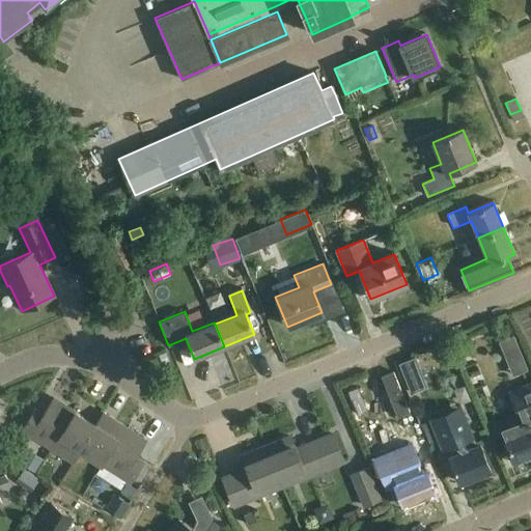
[(504,358),(521,352),(513,335),(498,342),(504,358)]
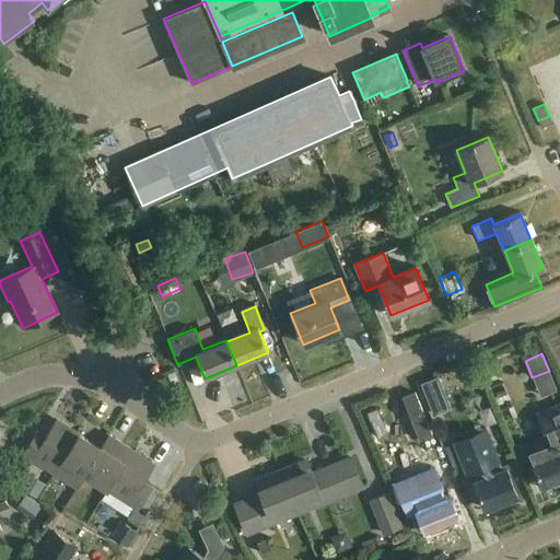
[(433,416),(451,409),(438,376),(420,384),(433,416)]
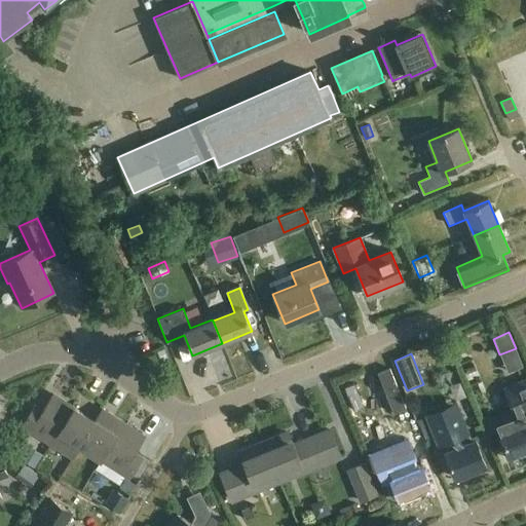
[(359,365),(371,395),(387,388),(375,358),(359,365)]
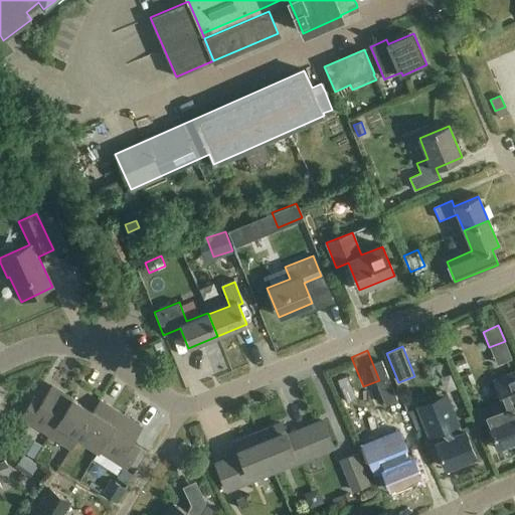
[(463,356),(454,360),(457,367),(466,363),(463,356)]
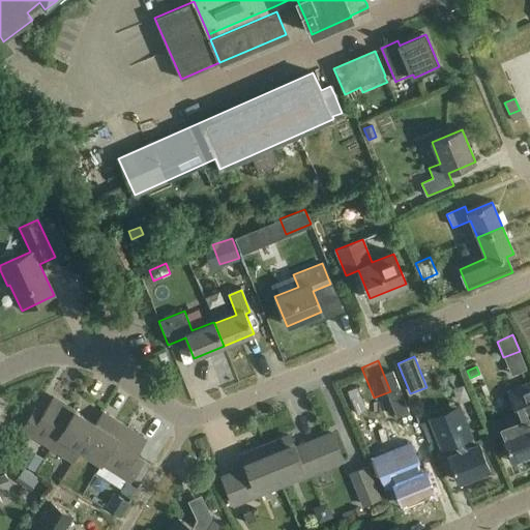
[(526,457),(525,454),(529,452),(529,382),(507,392),(517,414),(497,422),(509,453),(507,454),(510,463),(526,457)]
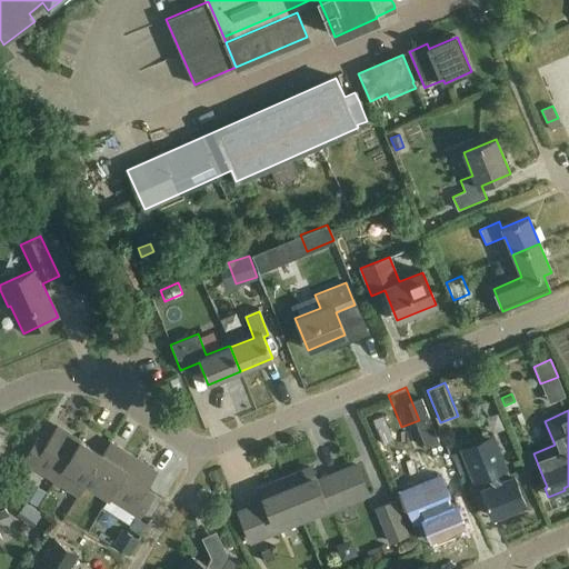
[(23,460),(52,478),(77,440),(57,428),(46,446),(37,440),(23,460)]
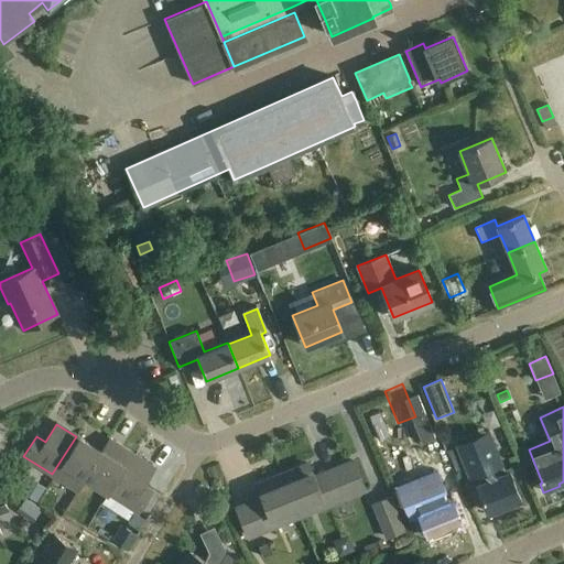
[(78,490),(86,478),(100,452),(76,436),(52,474),(78,490)]
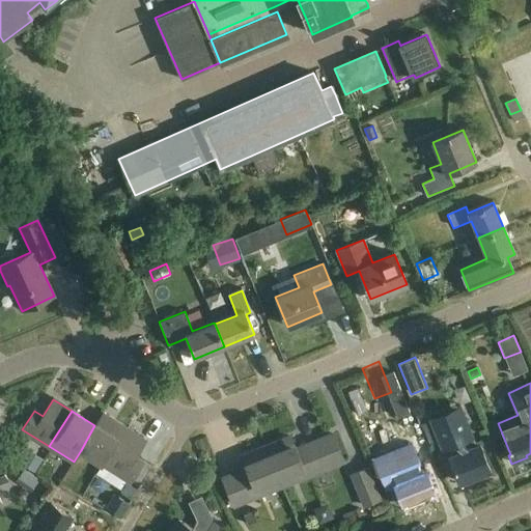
[(449,459),(451,464),(458,482),(490,470),(481,451),(480,446),(478,447),(477,447),(473,449),(458,412),(431,423),(443,451),(448,448),(452,458),(449,459)]
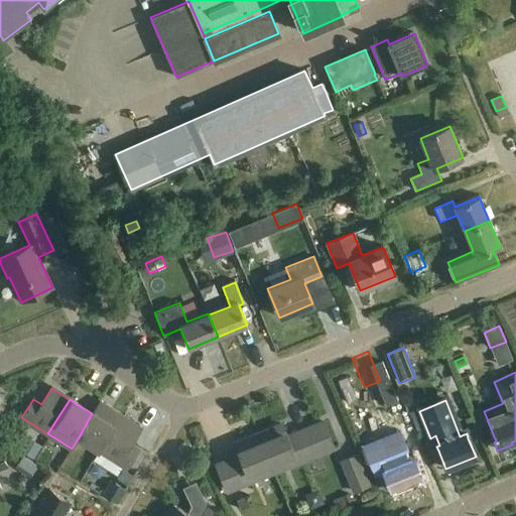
[(79,437),(101,452),(123,417),(99,402),(92,413),(79,437)]
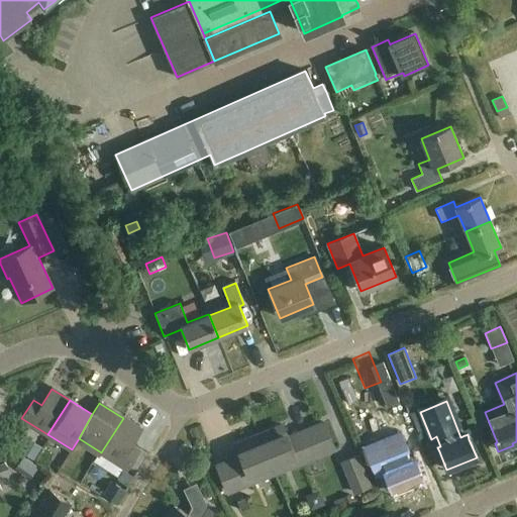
[(123,418),(101,452),(127,470),(138,450),(131,446),(141,429),(123,418)]
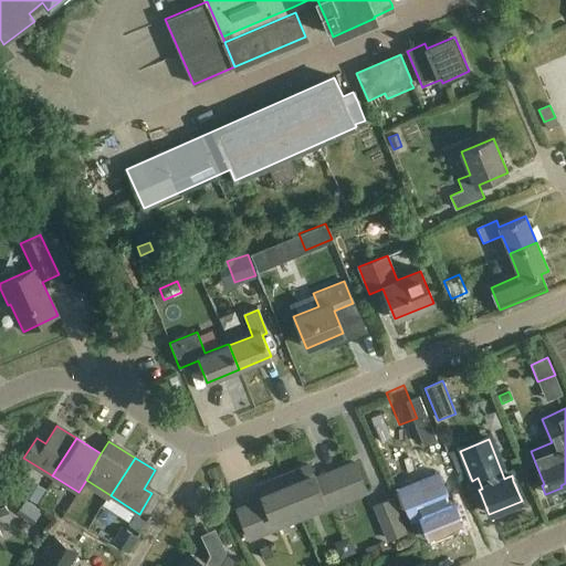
[(308,467),(283,477),(301,517),(365,491),(354,463),(314,480),(308,467)]
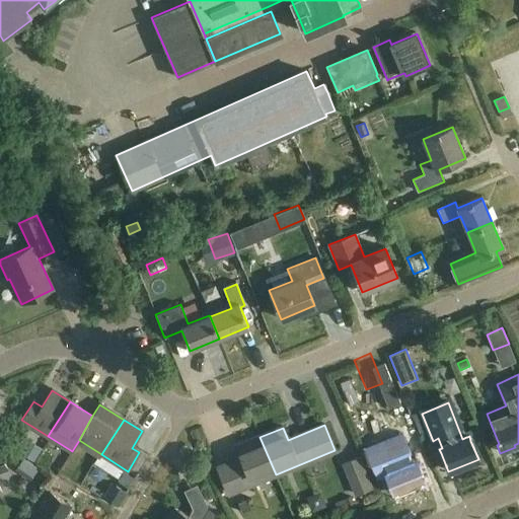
[(276,474),(260,437),(236,446),(241,458),(218,468),(228,494),(276,474)]
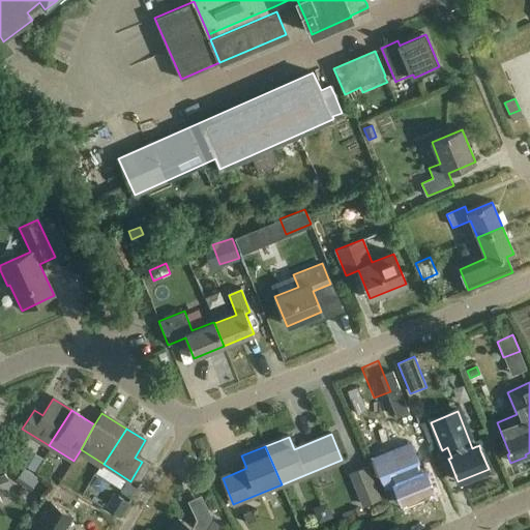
[(34,470),(41,458),(28,449),(20,462),(34,470)]
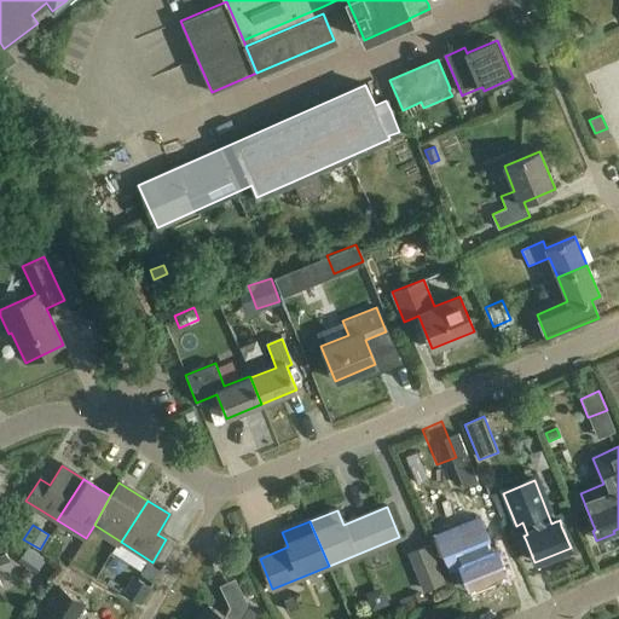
[(458,562),(469,589),(505,574),(490,536),(461,547),(464,556),(458,559),(460,561),(458,562)]
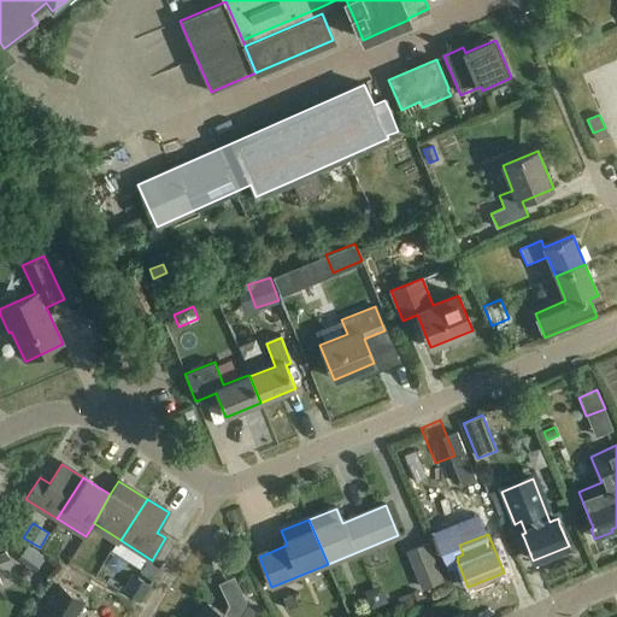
[(407,552),(423,589),(444,581),(428,544),(407,552)]
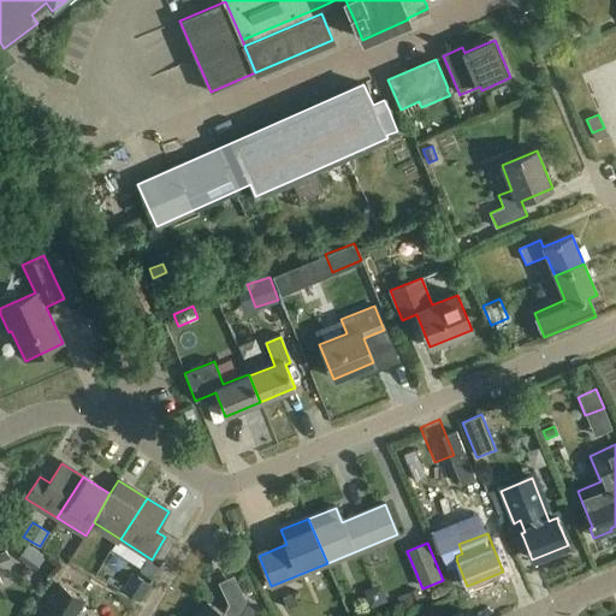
[(30,558),(36,550),(28,544),(22,552),(30,558)]
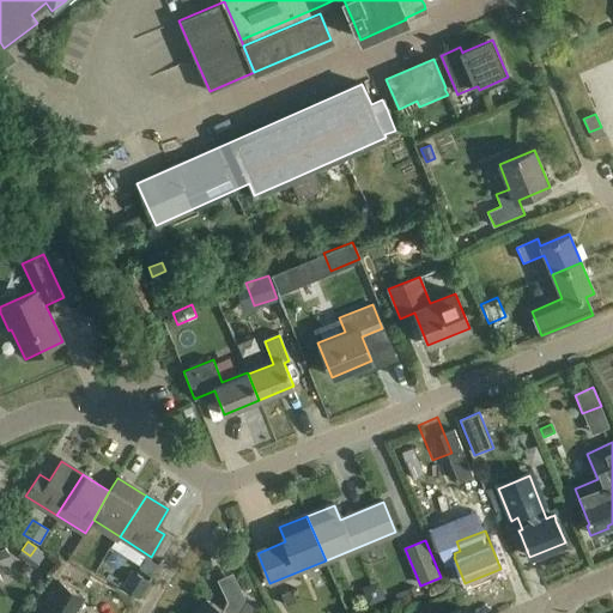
[(386,547),(365,552),(375,593),(396,588),(386,547)]
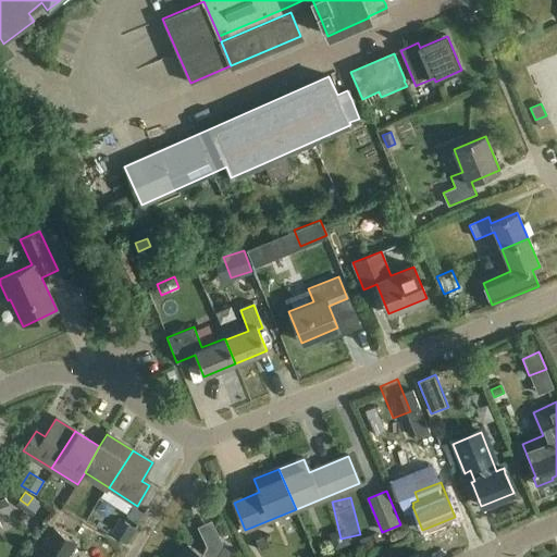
[(121,518),(111,534),(125,543),(135,528),(134,527),(124,521),(121,518)]
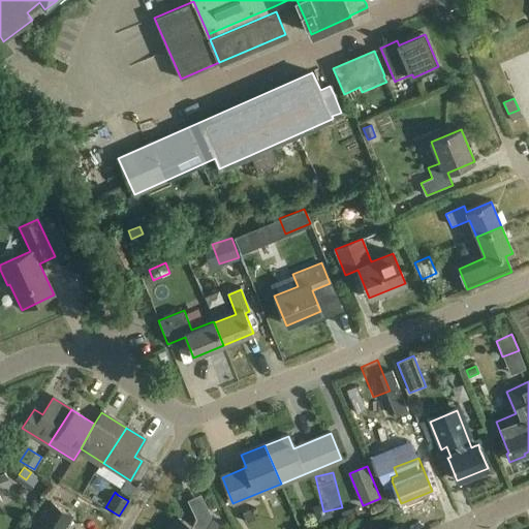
[(63,528),(71,516),(51,503),(34,528),(63,528)]
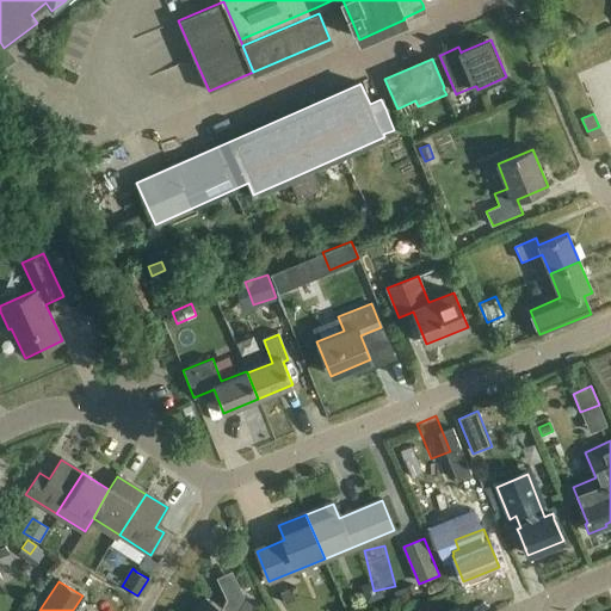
[(284,604),(295,599),(290,587),(279,592),(284,604)]
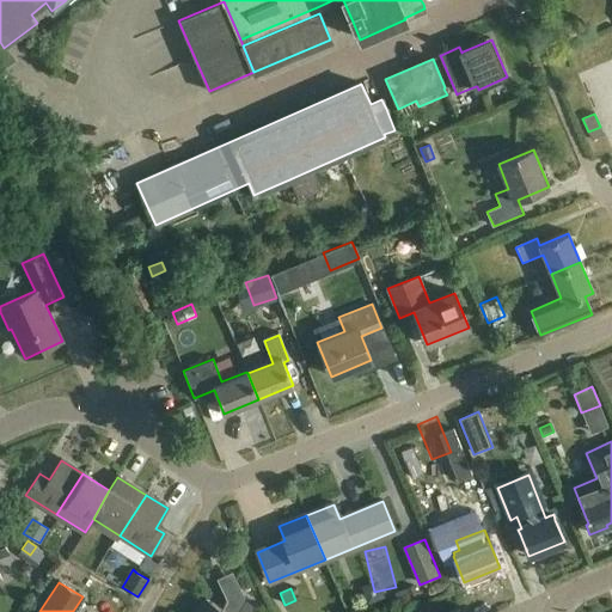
[(227,611),(206,600),(197,611),(251,611),(254,607),(244,603),(238,611),(227,611)]
